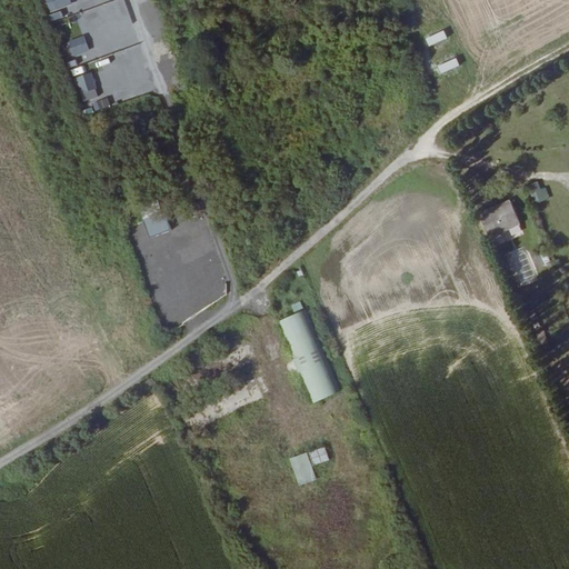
[(67,0),(70,10),(103,0),(67,0)]
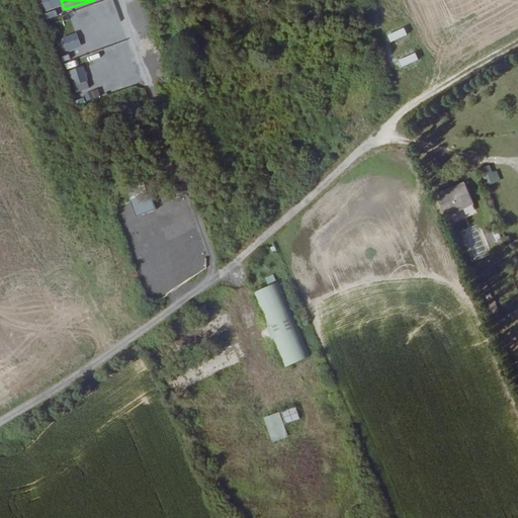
[(68,15),(74,29),(93,22),(88,7),(68,15)]
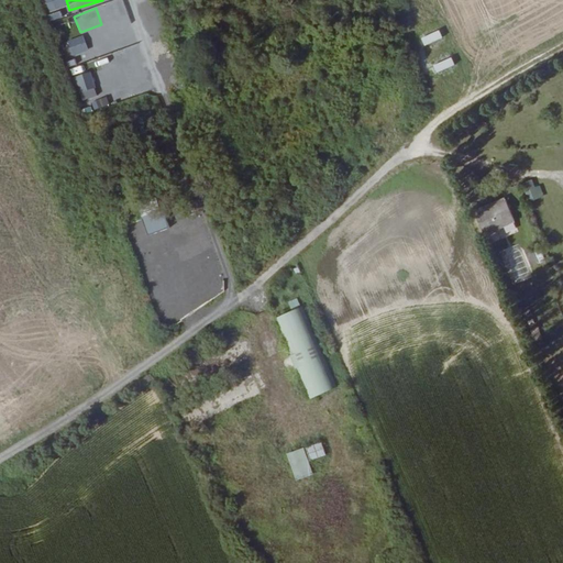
[(112,33),(96,37),(100,53),(116,50),(112,33)]
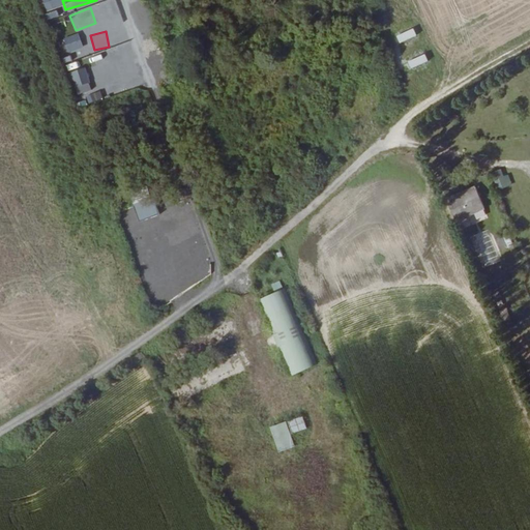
[(84,49),(79,34),(63,39),(68,54),(84,49)]
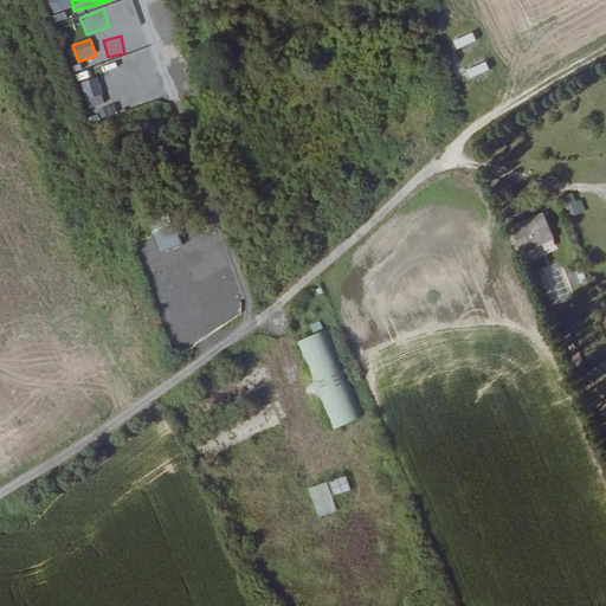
[(102,95),(96,77),(81,82),(88,100),(102,95)]
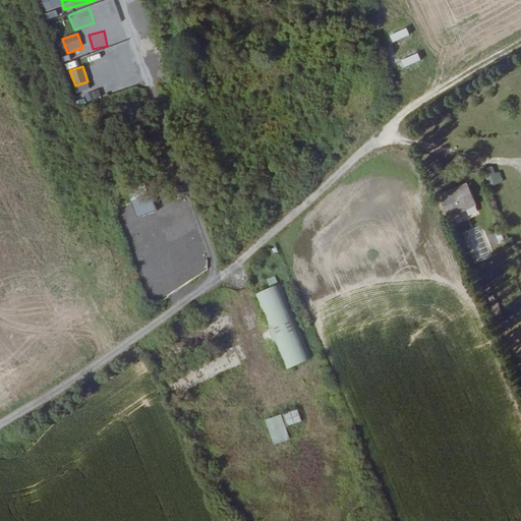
[(501,183),(496,165),(483,169),(488,186),(501,183)]
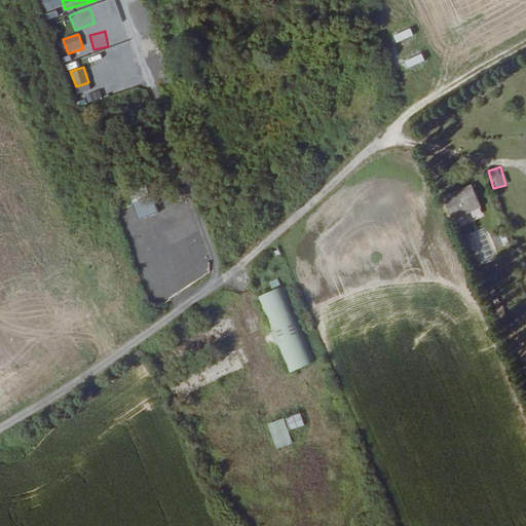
[(161,197),(148,203),(151,214),(166,208),(161,197)]
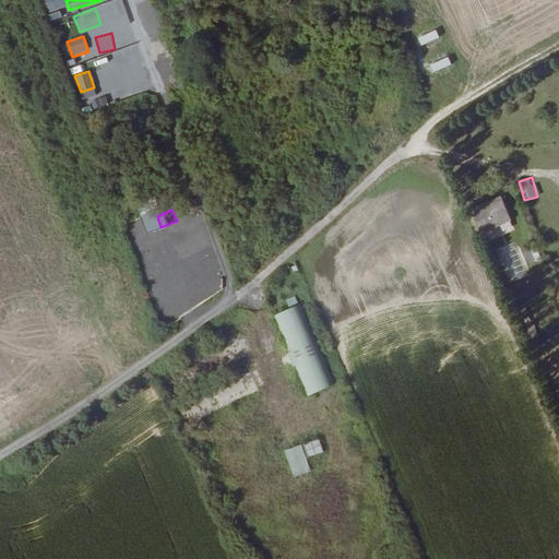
[(524,219),(494,233),(503,253),(533,240),(524,219)]
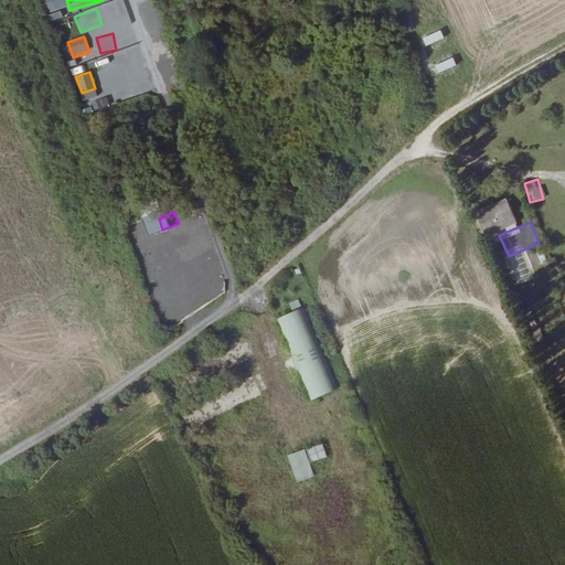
[(564,286),(560,273),(557,270),(550,274),(556,289),(564,286)]
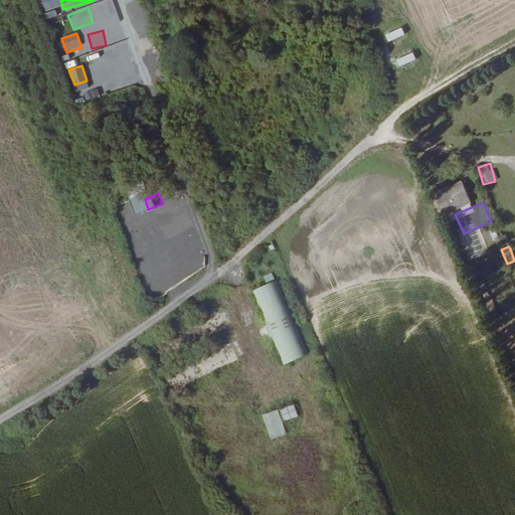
[(307,353),(275,281),(252,291),(284,363),(307,353)]
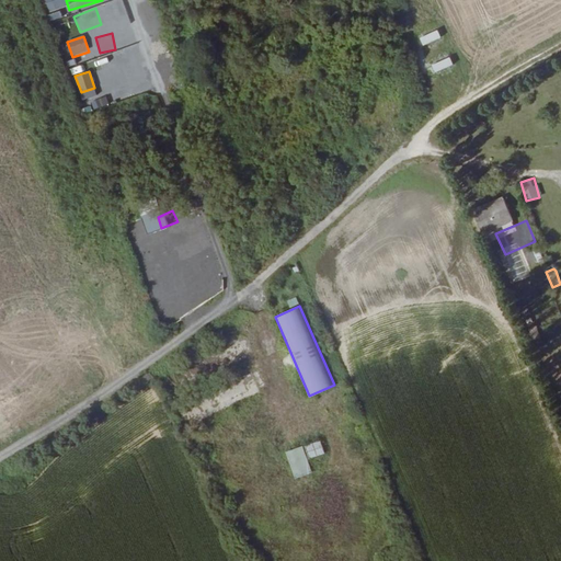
[(319,441),(285,451),(294,479),(311,473),(307,459),(323,454),(319,441)]
